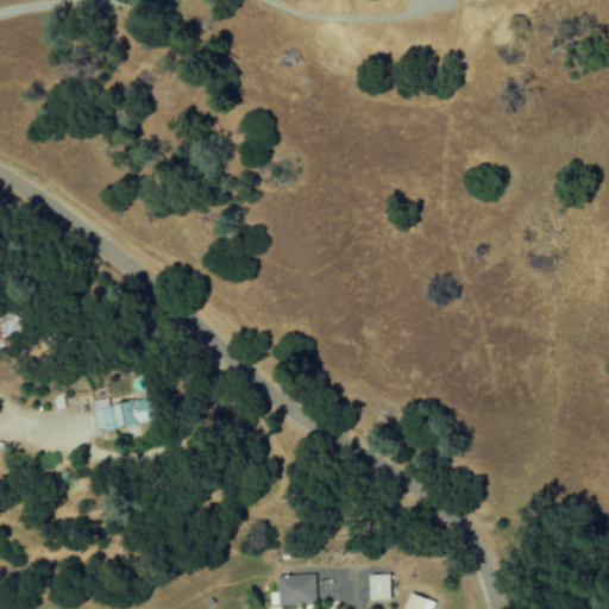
[(0,347),(13,344),(12,339),(23,337),(18,316),(0,320),(0,347)]
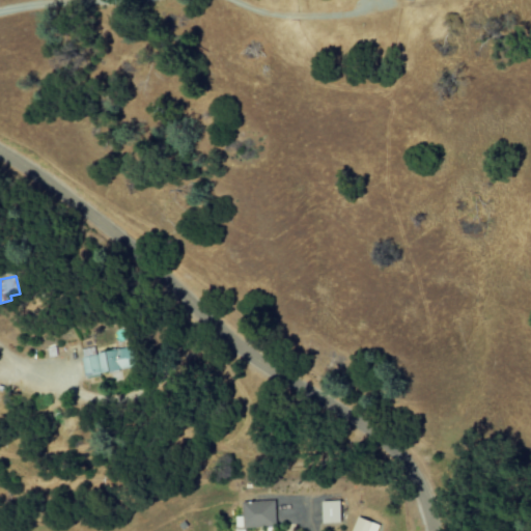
[(94,353),(93,347),(79,350),(84,376),(135,368),(132,346),(94,353)]
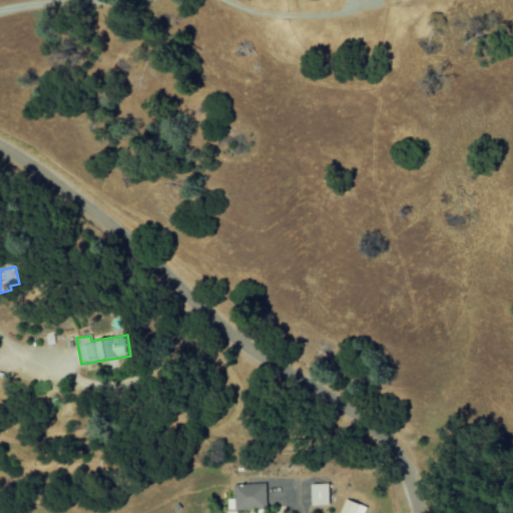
[(327,505),(327,484),(309,485),(310,506),(327,505)]
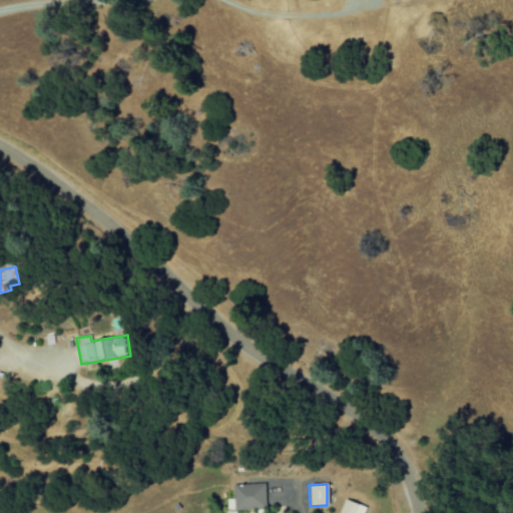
[(265,509),(264,485),(232,486),(233,510),(265,509)]
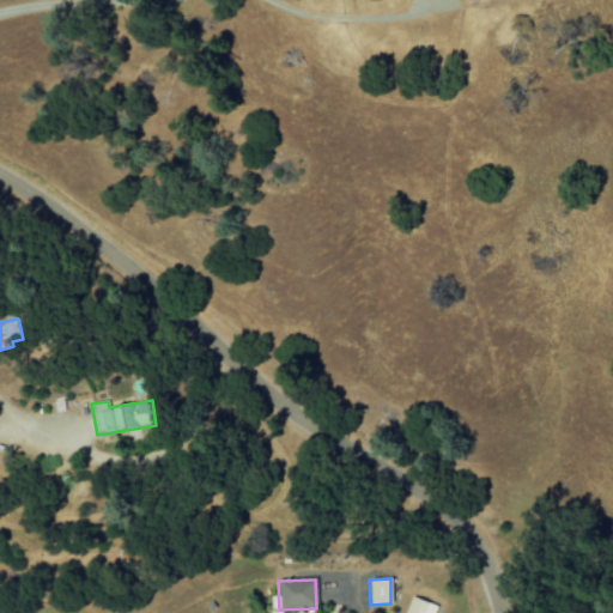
[(432,612),(436,607),(411,598),(404,612),(432,612)]
